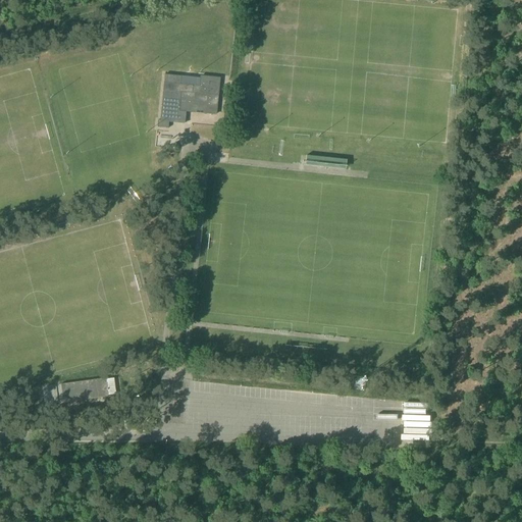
[(181,123),(185,123),(186,112),(216,115),(217,97),(219,79),(200,76),(199,87),(193,86),(180,85),(181,76),(164,75),(160,121),(158,120),(157,127),(166,128),(167,121),(181,123)]
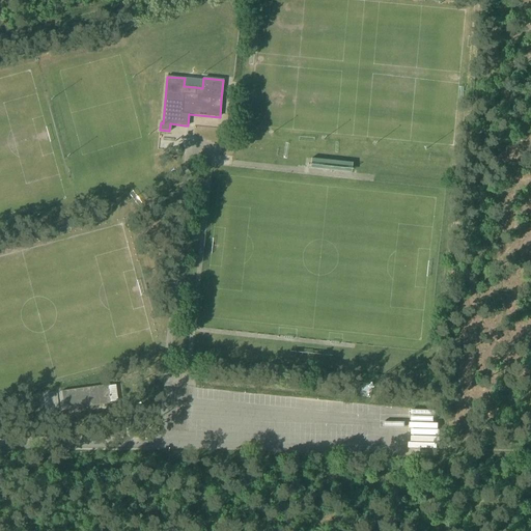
[(351,173),(353,163),(311,158),(309,167),(351,173)]
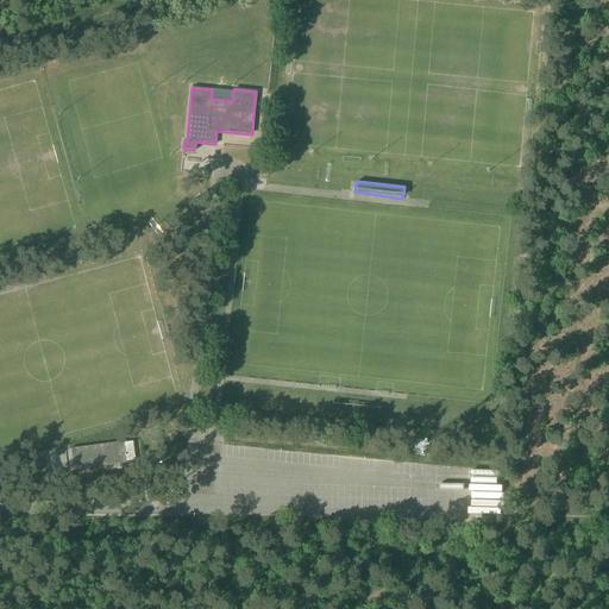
[(70,449),(71,459),(74,471),(126,464),(125,456),(126,456),(125,454),(124,441),(70,449)]
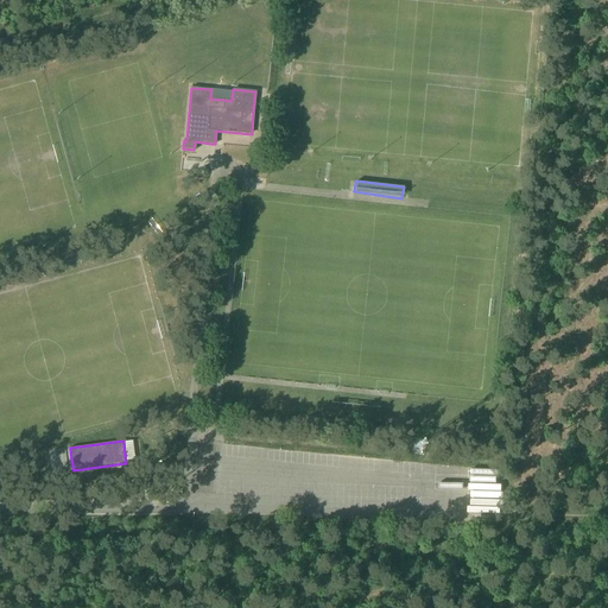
[(501,512),(501,476),(469,476),(469,512),(501,512)]
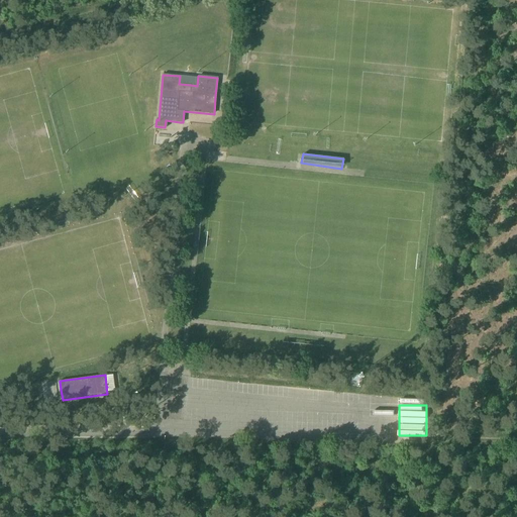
[(337,423),(363,423),(363,415),(337,414),(337,423)]
